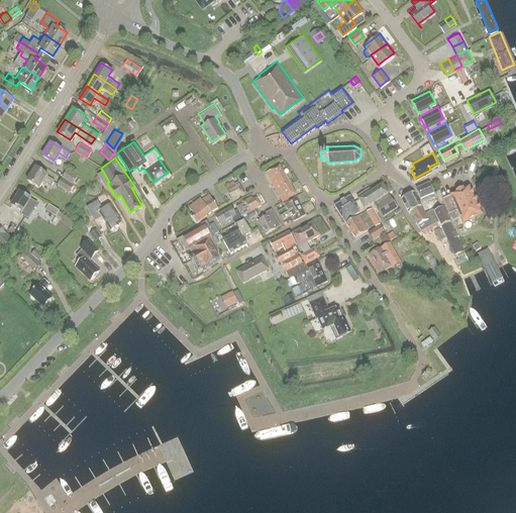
[(285,173),(279,163),(265,170),(276,189),(290,181),(285,173)]
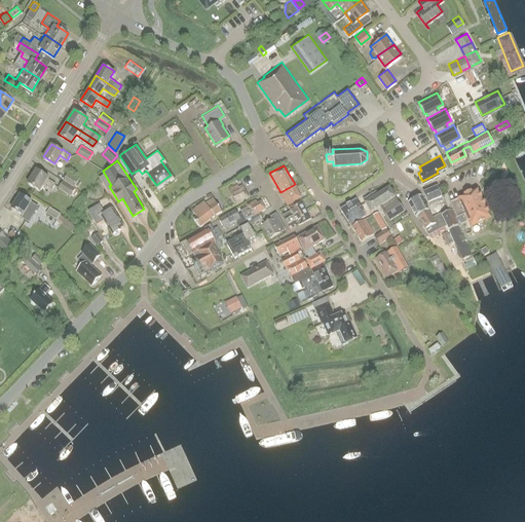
[(35,169),(27,182),(39,190),(44,183),(50,187),(54,182),(47,178),(48,177),(35,169)]
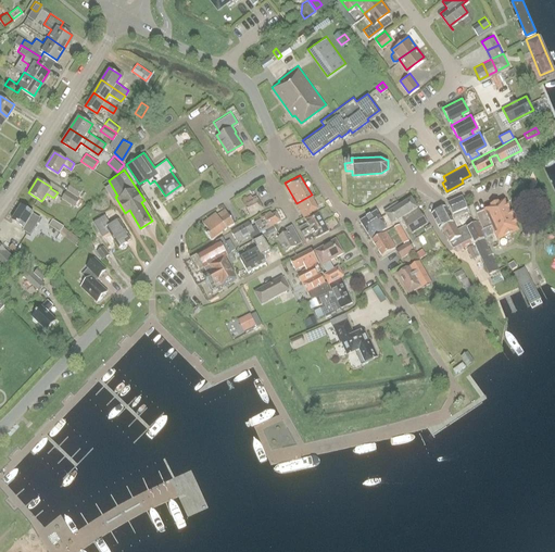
[(71,182),(66,189),(77,196),(82,189),(71,182)]
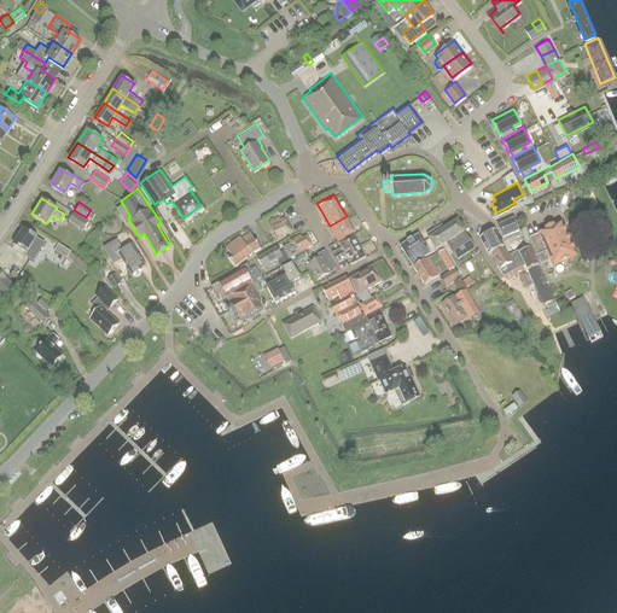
[(87,220),(73,210),(67,219),(81,228),(87,220)]
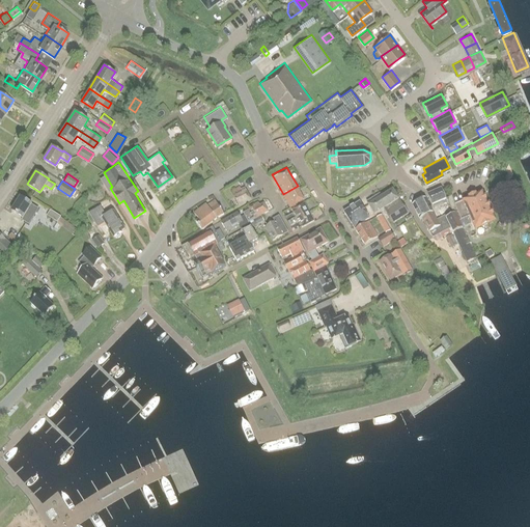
[(232,193),(238,202),(250,195),(245,186),(244,184),(241,186),(239,183),(230,188),(233,193),(232,193)]
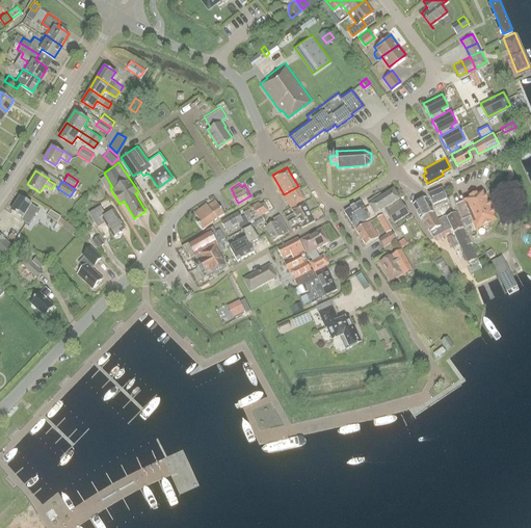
[(303,196),(298,186),(284,194),(290,204),(303,196)]
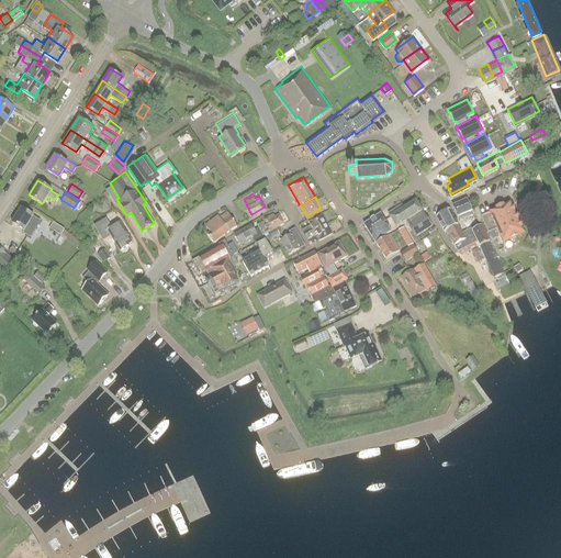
[(405,218),(414,233),(430,223),(415,197),(403,204),(401,201),(388,210),(390,213),(395,223),(405,218)]
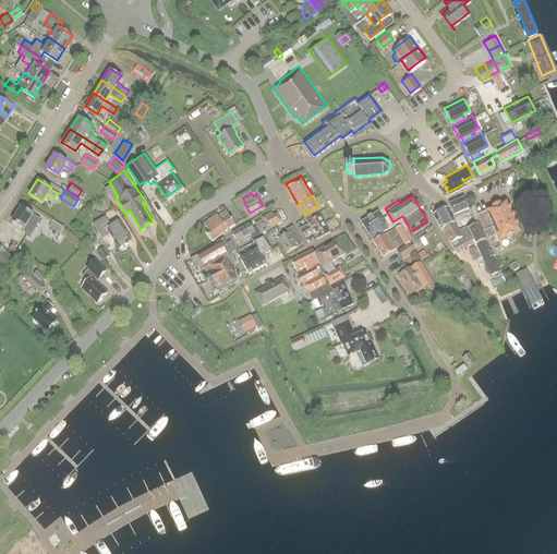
[(463,195),(449,202),(455,212),(457,216),(471,209),(475,219),(476,218),(480,217),(477,212),(479,212),(475,203),(468,206),(463,195)]
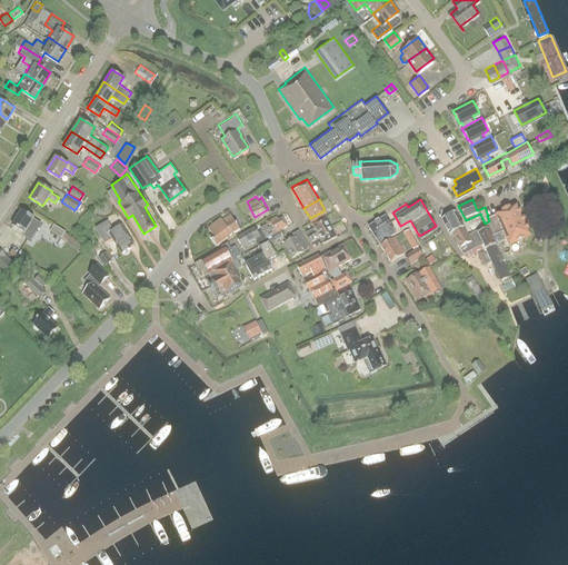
[(530,231),(517,202),(488,216),(487,216),(489,221),(486,222),(487,226),(494,240),(504,236),(500,229),(504,228),(509,241),(530,231)]
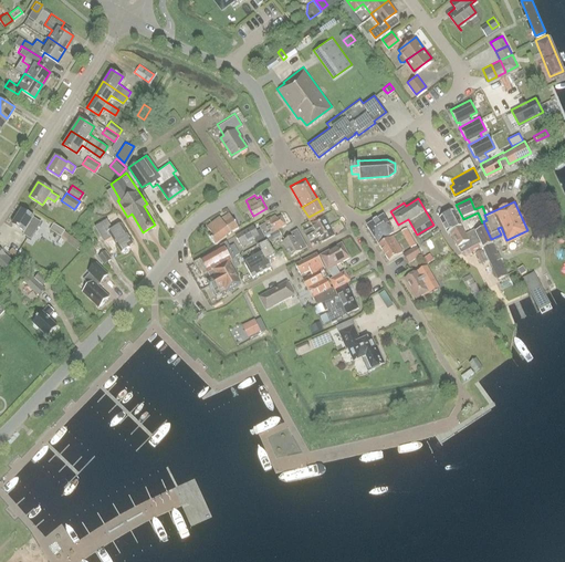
[(21,208),(11,222),(23,230),(22,232),(30,237),(40,220),(33,216),(21,208)]
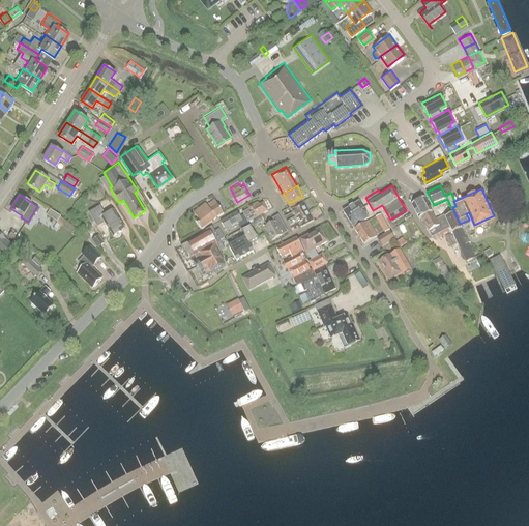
[(445,213),(444,212),(436,216),(423,195),(411,201),(418,215),(421,213),(432,233),(449,224),(445,213)]
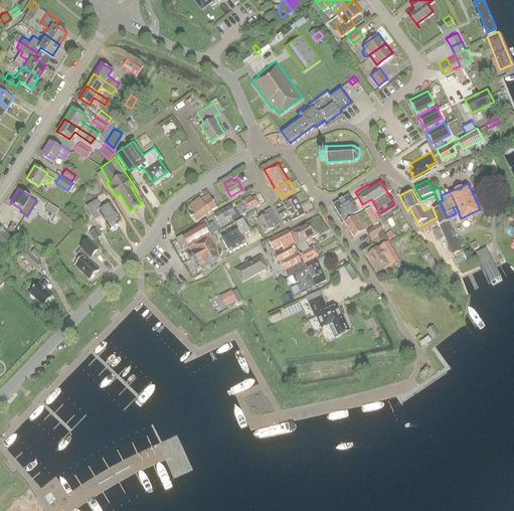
[(209,208),(216,204),(208,191),(200,196),(209,208)]
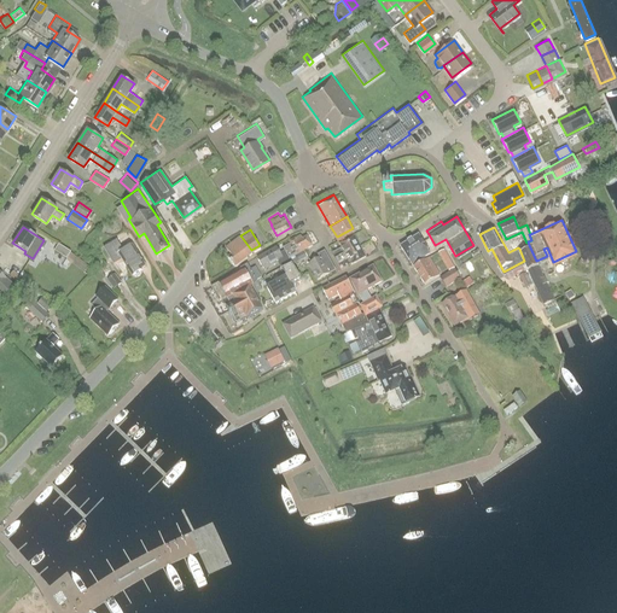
[(287,238),(289,240),(281,244),(284,247),(287,254),(295,250),(295,251),(312,241),(306,233),(302,235),(300,232),(287,238)]
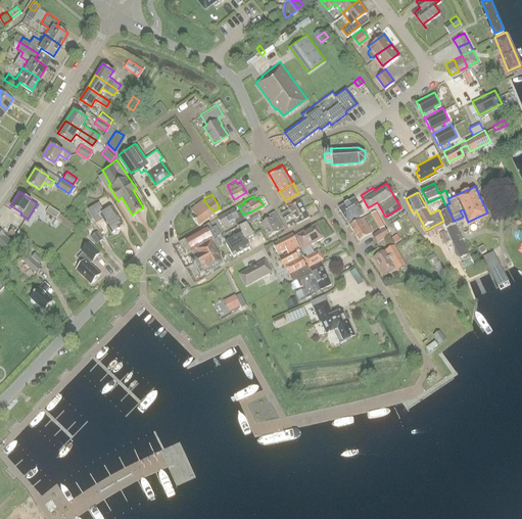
[(283,216),(303,205),(298,196),(286,202),(288,206),(280,210),(283,216)]
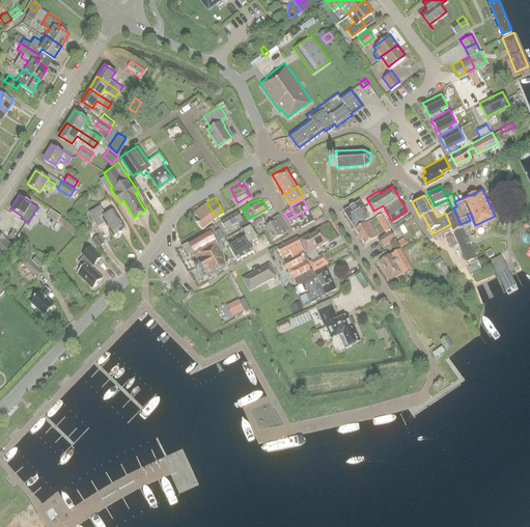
[(362,204),(359,199),(358,199),(343,209),(353,224),(368,215),(368,214),(373,211),(368,201),(362,204)]
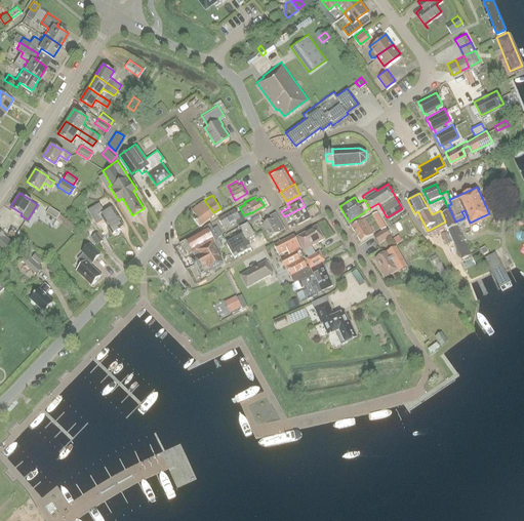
[(196,213),(193,215),(199,224),(213,212),(204,200),(203,198),(191,207),(196,213)]
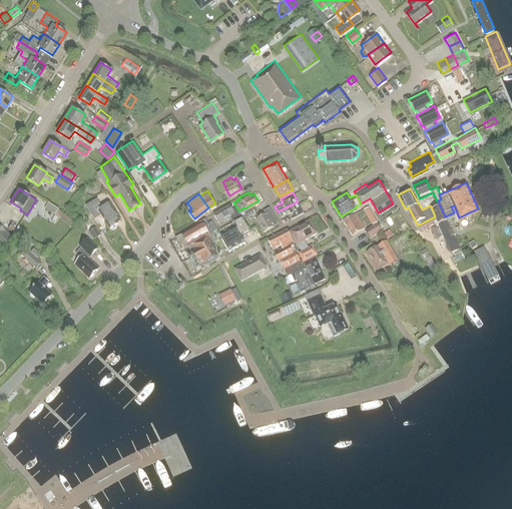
[(432,194),(424,197),(427,203),(434,200),(432,194)]
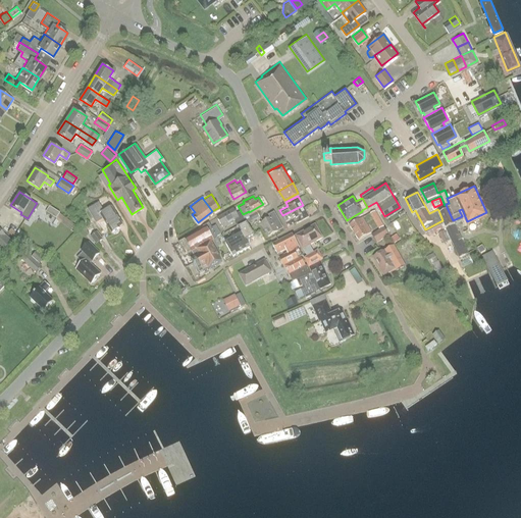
[(101,205),(98,201),(87,207),(95,220),(100,218),(103,218),(111,230),(112,230),(114,230),(118,228),(118,226),(119,226),(118,224),(121,222),(110,204),(109,205),(107,201),(101,205)]
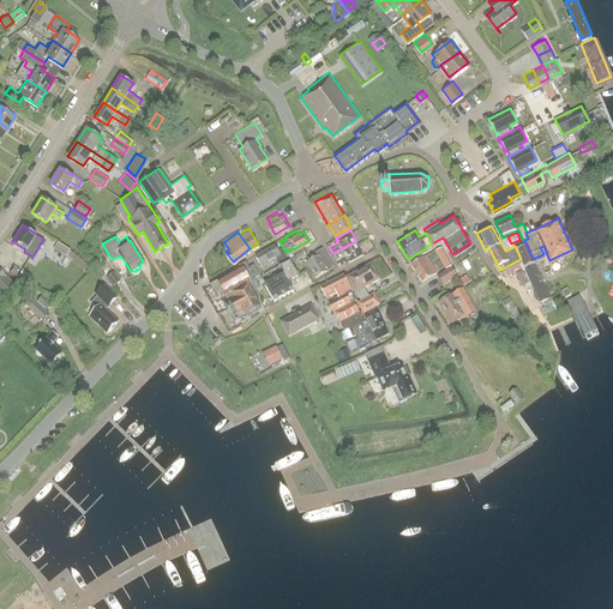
[(68,248),(56,241),(53,247),(65,254),(68,248)]
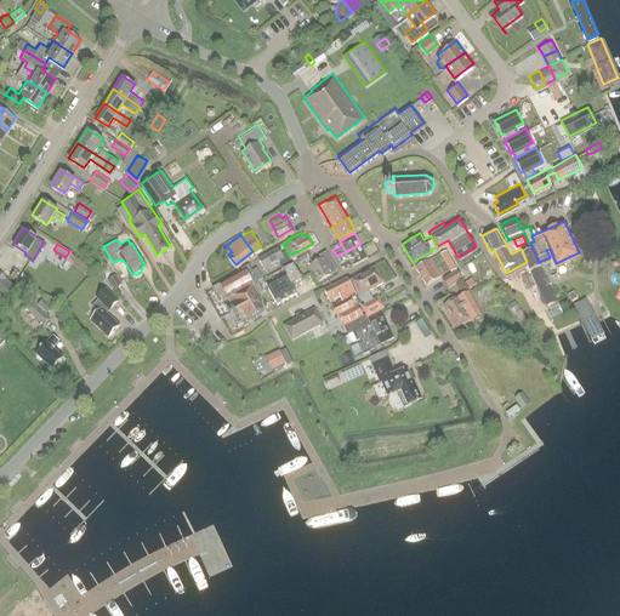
[(360,244),(336,256),(339,262),(348,257),(352,262),(367,255),(360,244)]
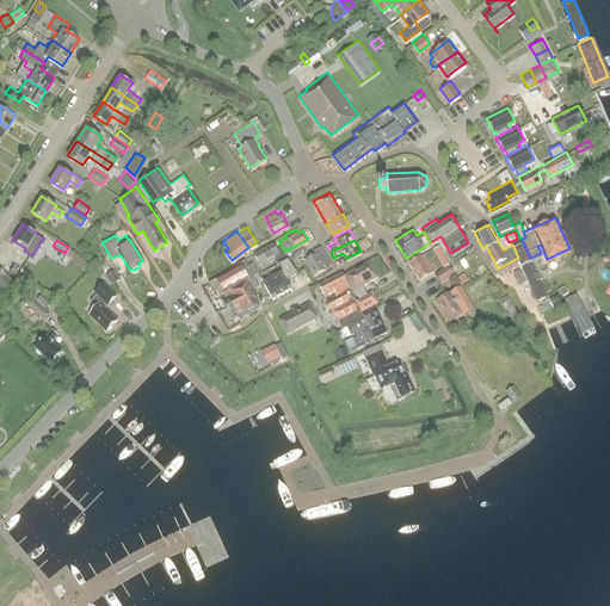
[(278,263),(288,257),(285,252),(284,251),(281,245),(276,247),(272,241),(253,251),(260,263),(273,255),(278,263)]
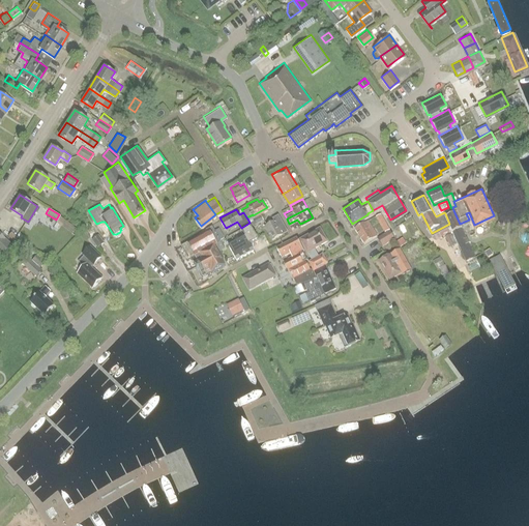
[(445,213),(449,224),(465,259),(473,255),(460,224),(453,210),(445,213)]
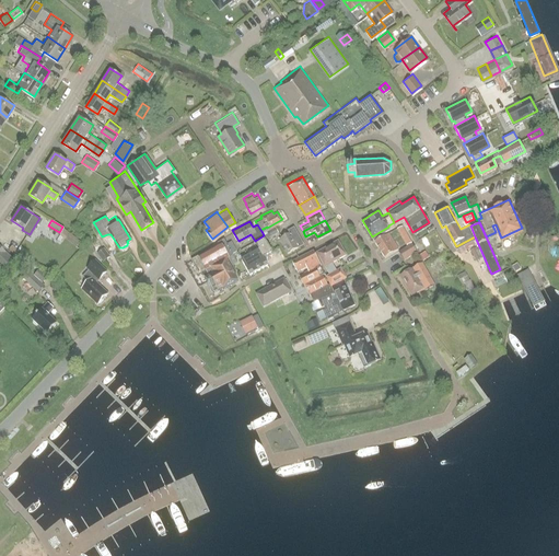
[(279,236),(287,251),(302,242),(293,226),(288,228),(290,231),(279,236)]
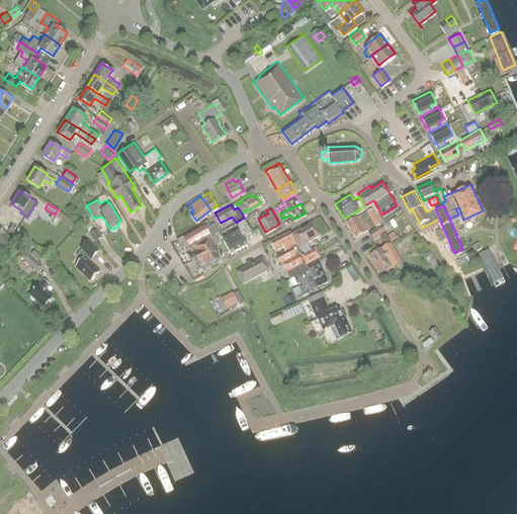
[(244,219),(250,216),(247,210),(242,213),(244,218),(244,219)]
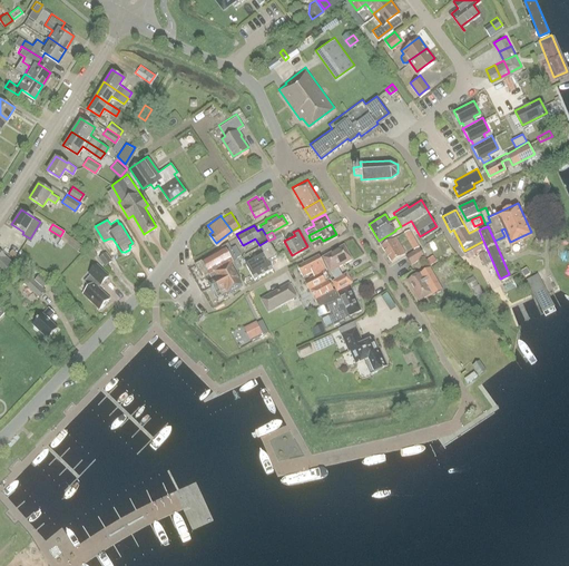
[(81,243),(70,234),(66,240),(77,247),(81,243)]
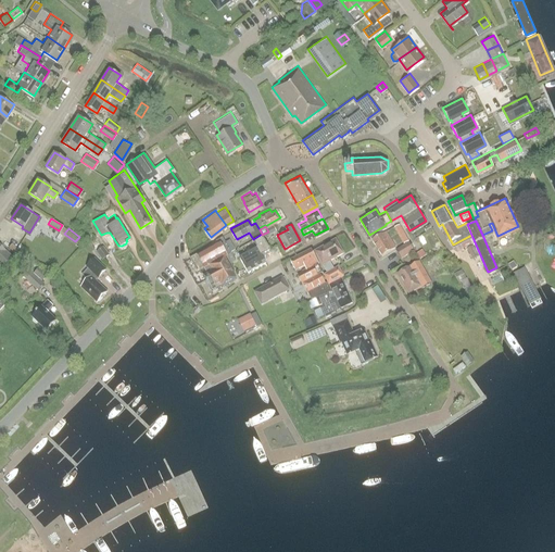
[(380,231),(371,237),(381,252),(394,243),(385,228),(380,231)]
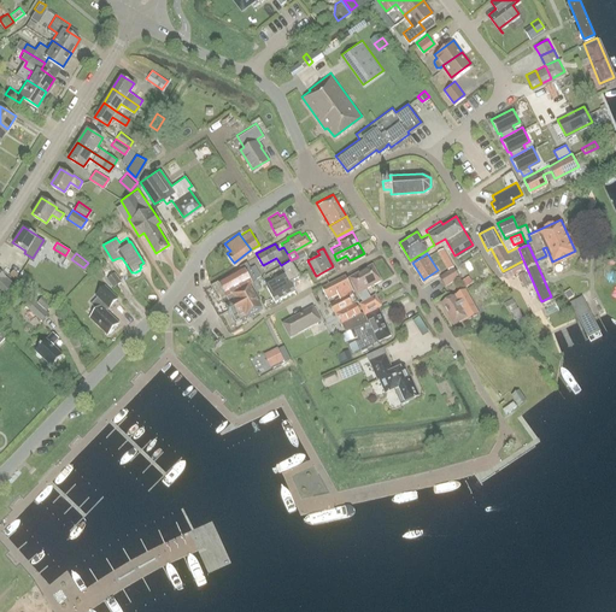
[(218,280),(227,293),(227,294),(248,281),(251,280),(250,278),(256,276),(246,259),(240,263),(242,266),(218,280)]
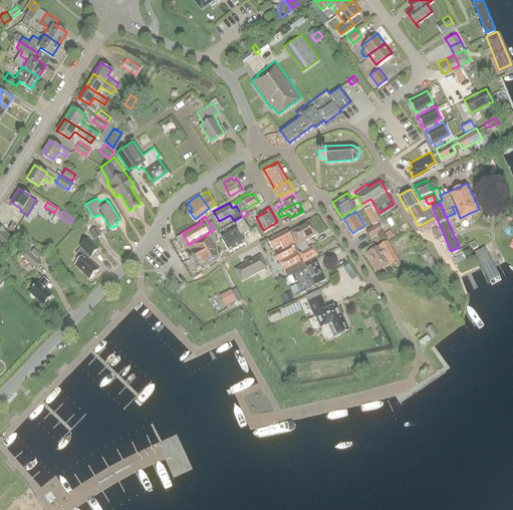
[(243,236),(245,235),(244,232),(249,229),(242,217),(242,216),(234,221),(237,227),(221,236),(229,250),(229,249),(245,240),(243,236)]
